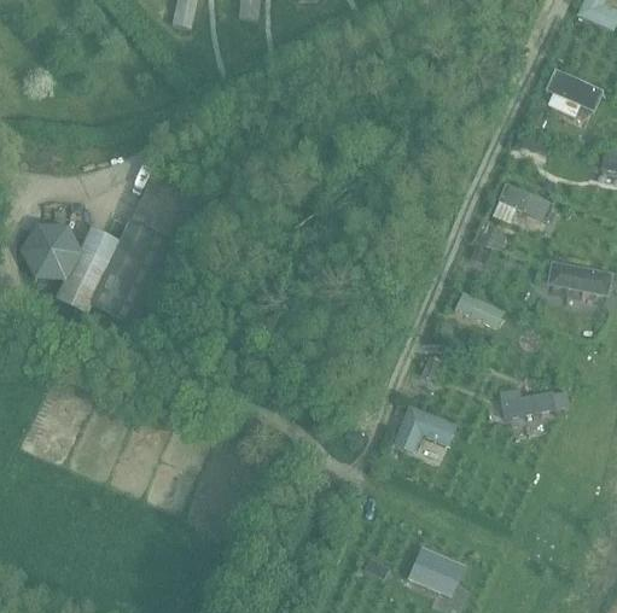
[(176,0),(172,25),(191,30),(196,0),(176,0)]
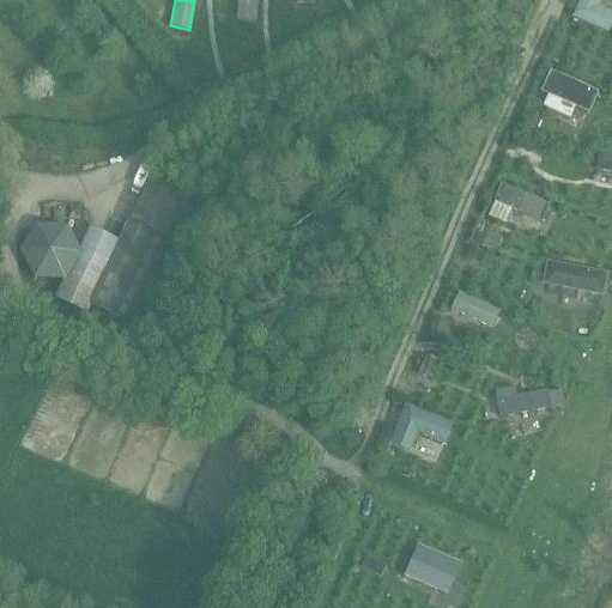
[(238,0),(237,18),(255,19),(258,0),(238,0)]
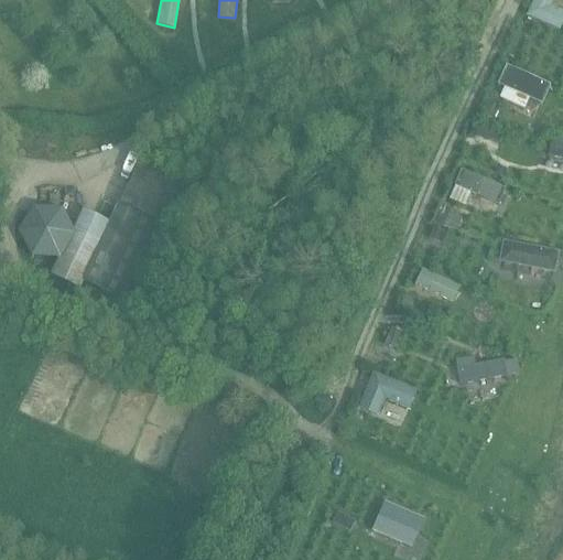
[(531,0),(527,11),(560,25),(562,18),(562,7),(552,1),(552,0),(531,0)]
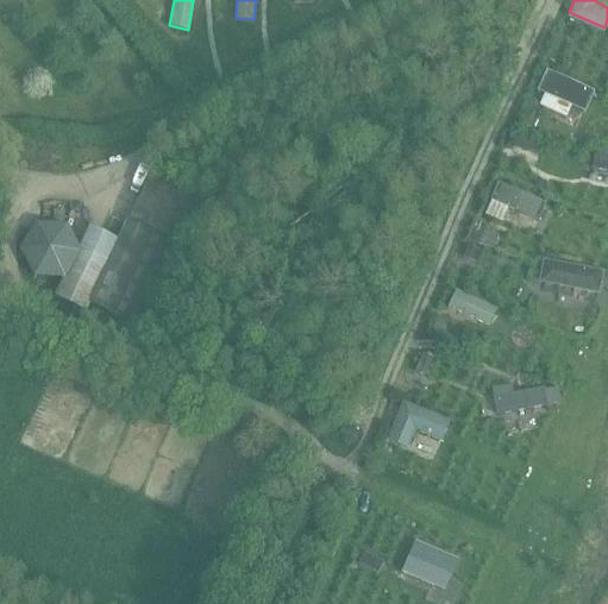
[(556,44),(550,56),(563,62),(569,50),(556,44)]
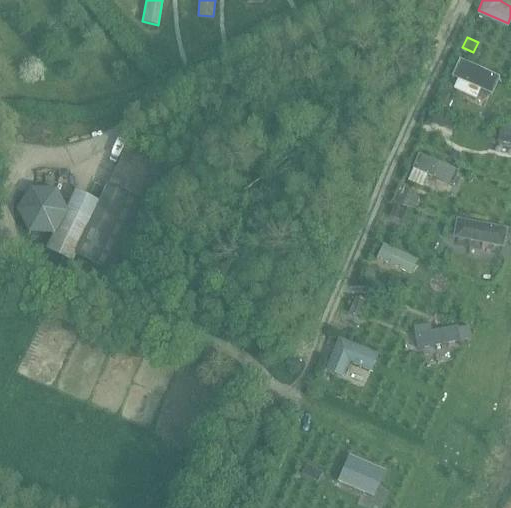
[(499,72),(459,55),(452,73),(491,89),(499,72)]
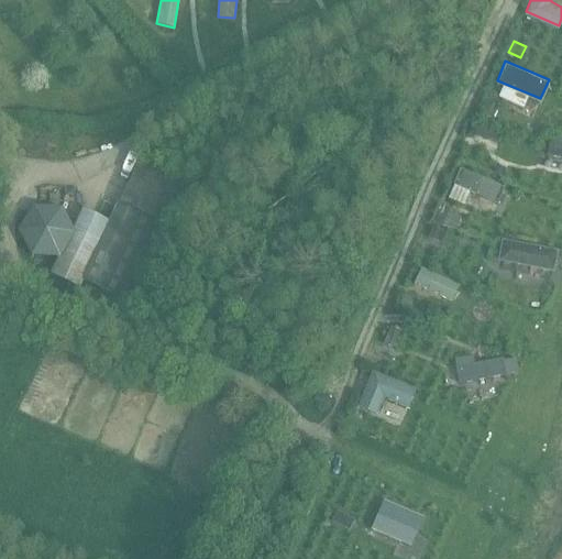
[(489,96),(482,111),(493,116),(499,101),(489,96)]
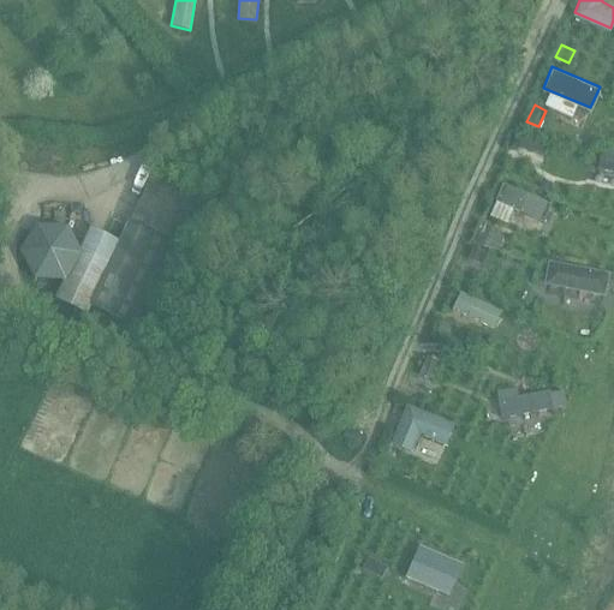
[(531,136),(529,148),(542,150),(544,138),(531,136)]
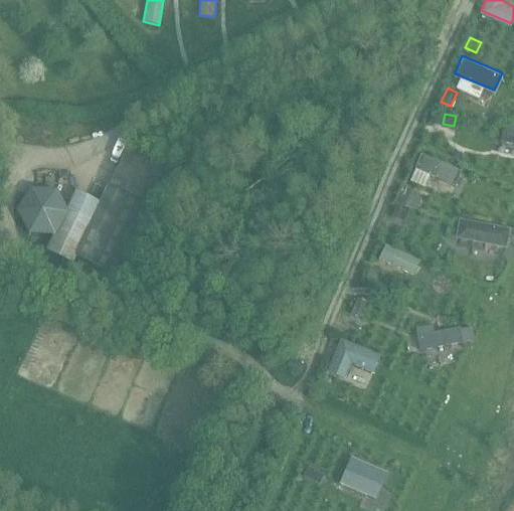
[(513,132),(504,131),(502,144),(513,145),(513,132)]
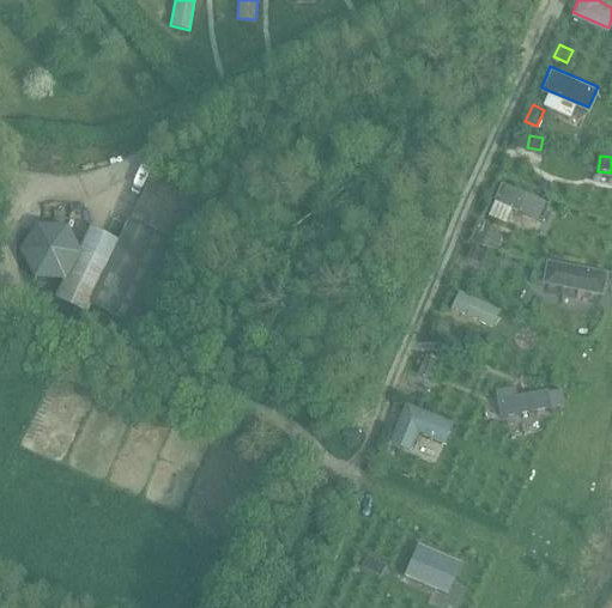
[(37,222),(22,248),(36,275),(65,277),(55,297),(89,312),(92,304),(134,324),(176,237),(193,244),(216,199),(155,169),(133,214),(131,213),(119,238),(91,225),(80,247),(68,224),(37,222)]
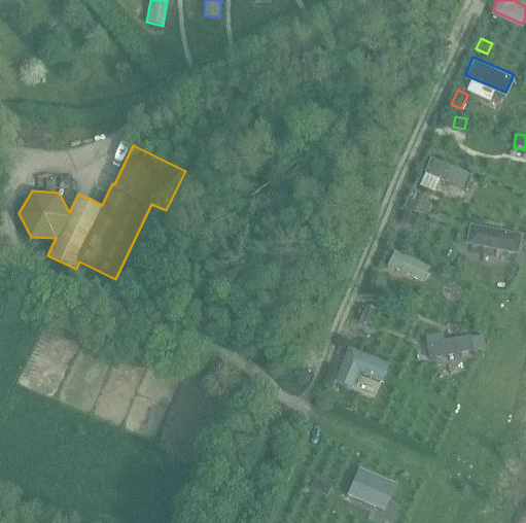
[(466,150),(462,159),(469,162),(474,153),(466,150)]
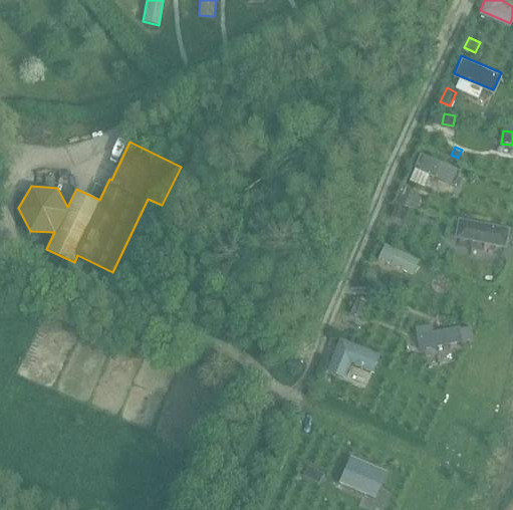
[(415,166),(453,182),(459,168),(421,150),(415,166)]
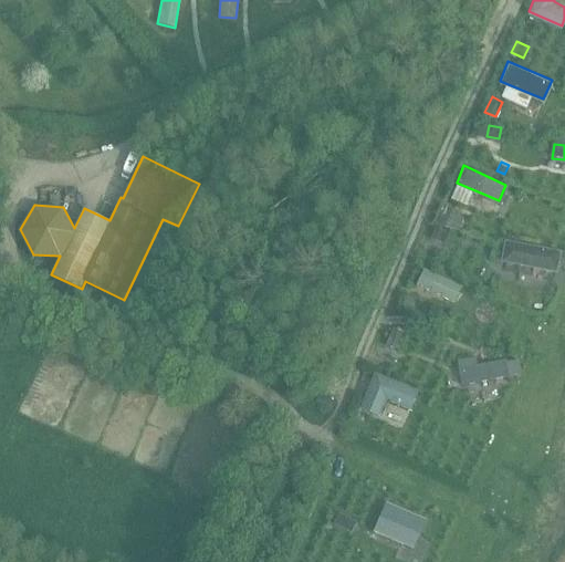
[(445,203),(437,221),(447,225),(454,207),(445,203)]
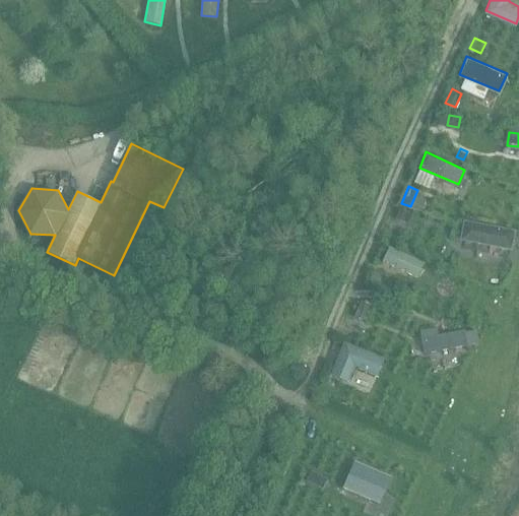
[(400,205),(395,216),(405,220),(409,209),(400,205)]
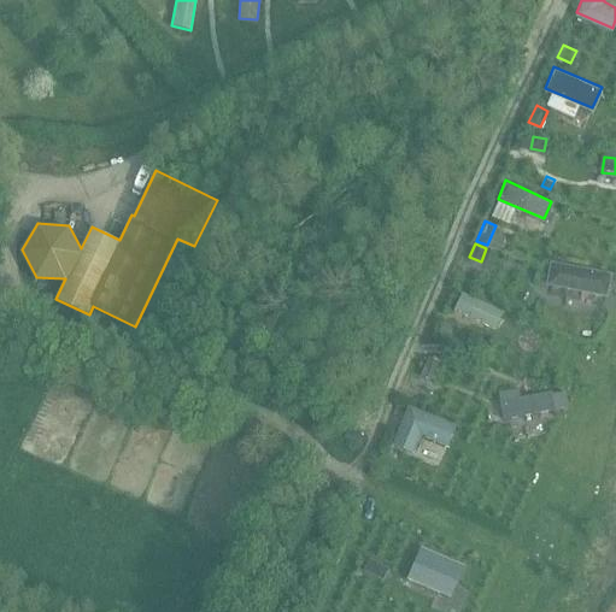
[(606,293),(612,270),(550,258),(545,281),(606,293)]
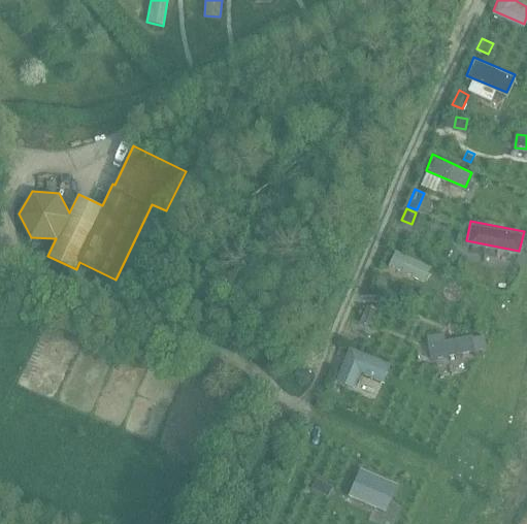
[(393,251),(389,262),(415,272),(420,261),(393,251)]
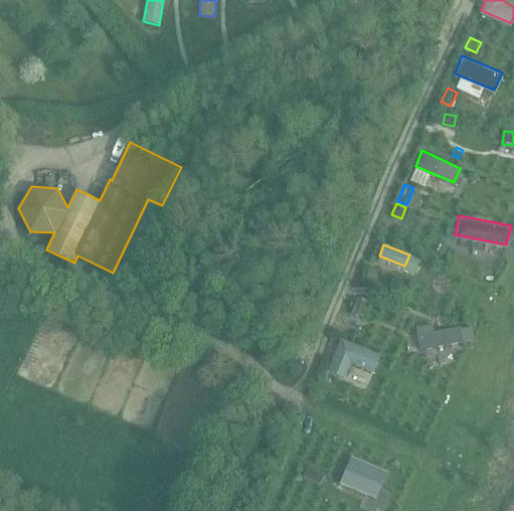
[(376,266),(367,267),(368,281),(377,280),(376,266)]
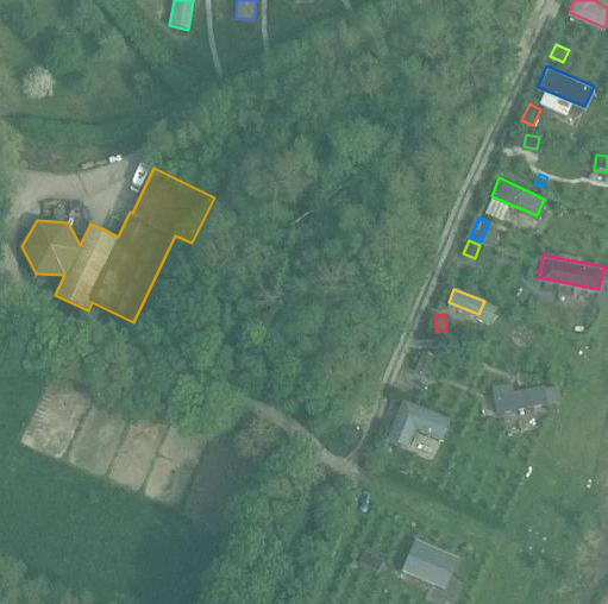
[(424,348),(415,367),(427,373),(436,353),(424,348)]
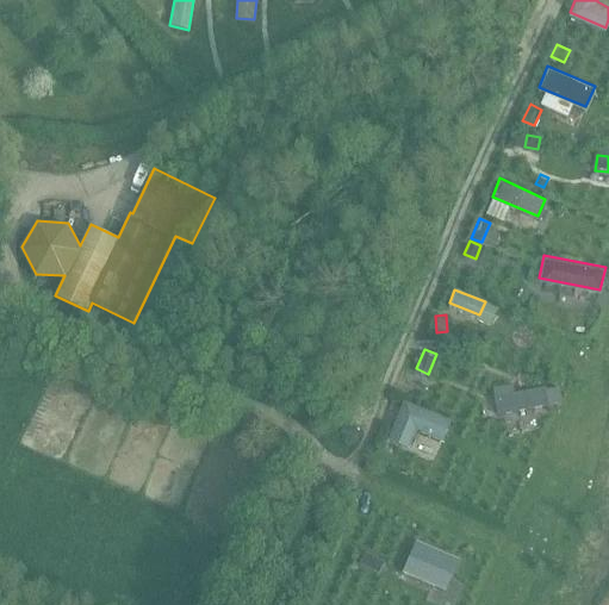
[(544,384),(492,392),(496,411),(547,404),(544,384)]
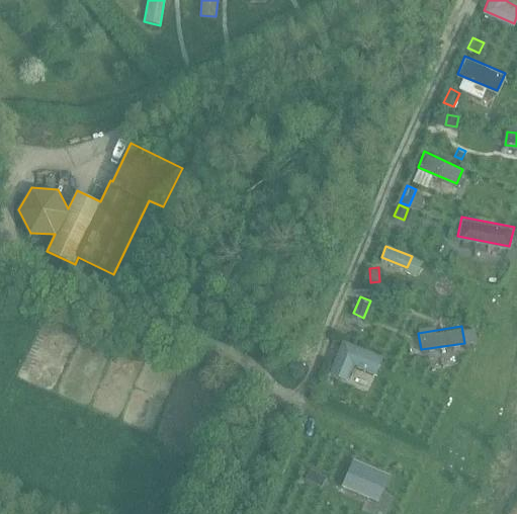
[(377,370),(385,353),(345,337),(332,369),(349,376),(355,361),(377,370)]
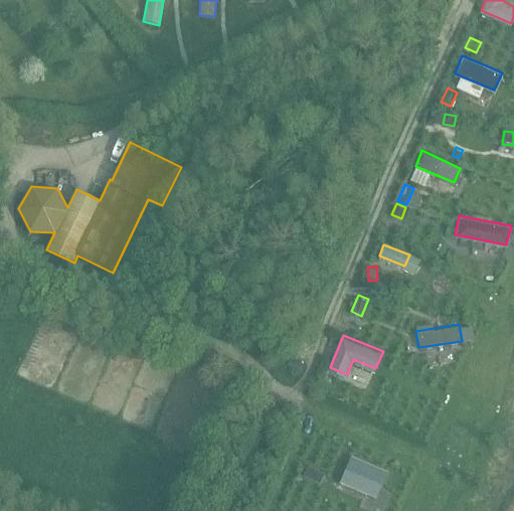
[(322,378),(317,390),(326,393),(331,382),(322,378)]
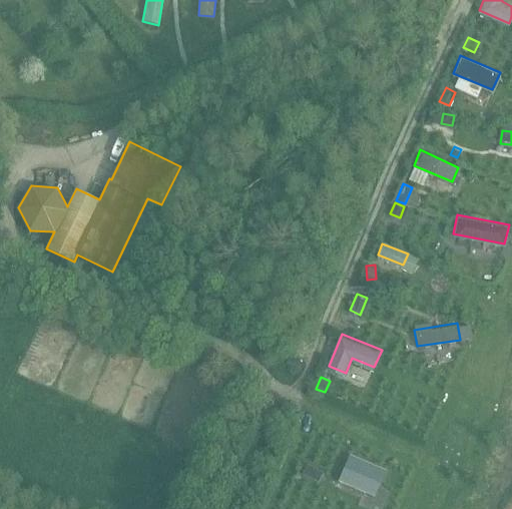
[(350,454),(338,484),(372,500),(385,468),(350,454)]
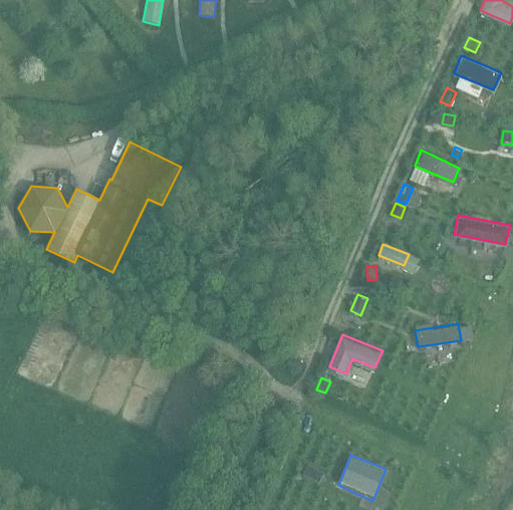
[(308,464),(303,473),(318,481),(323,472),(308,464)]
